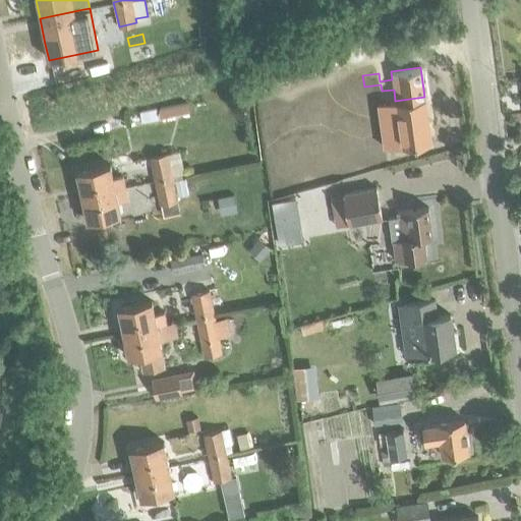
[(183,103),(159,107),(161,117),(169,116),(169,113),(185,110),(183,103)]
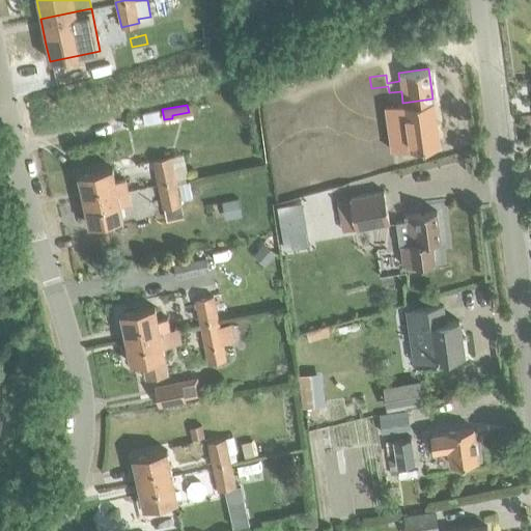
[(142,114),(144,123),(162,120),(160,110),(142,114)]
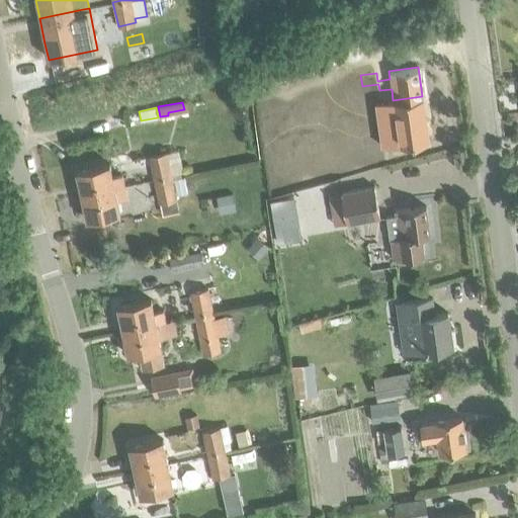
[(178,150),(149,156),(154,179),(172,175),(172,174),(183,171),(178,150)]
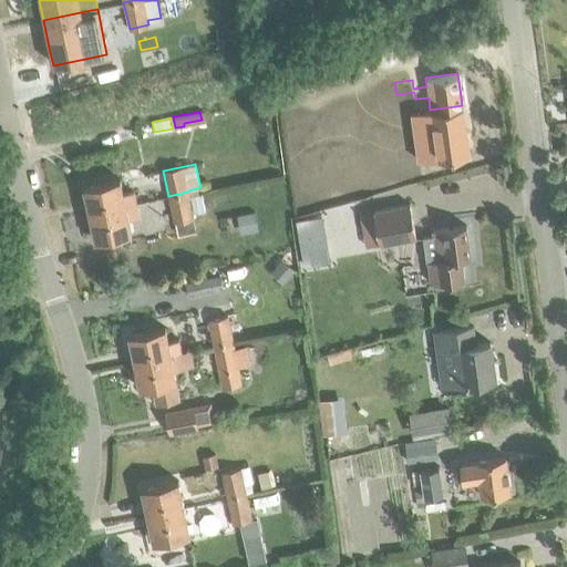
[(120,178),(83,186),(89,215),(125,205),(136,203),(134,193),(123,195),(120,178)]
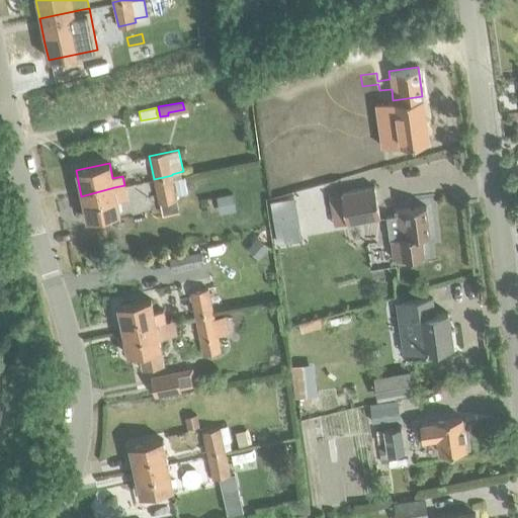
[(172,175),(154,179),(159,203),(167,201),(177,199),(176,195),(173,179),(172,175)]
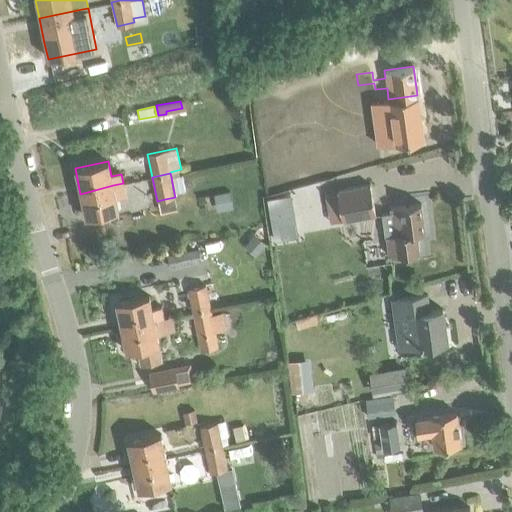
[(171,177),(174,193),(185,190),(181,175),(171,177)]
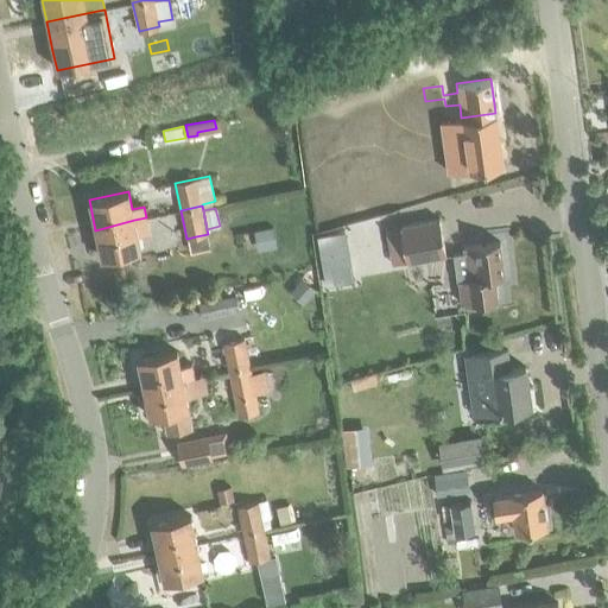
[(145,219),(95,230),(101,258),(140,249),(138,235),(149,233),(145,219)]
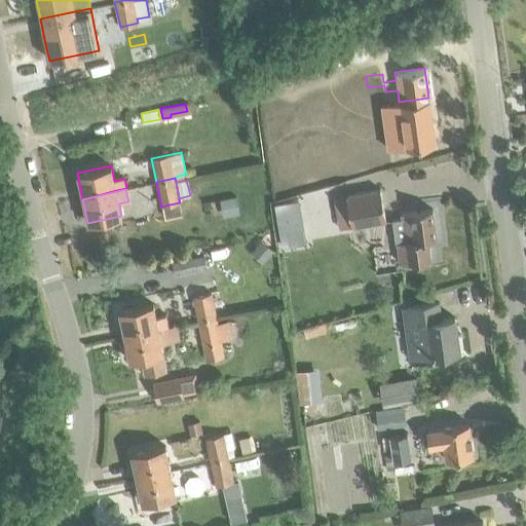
[(346,195),(351,226),(385,220),(379,189),(346,195)]
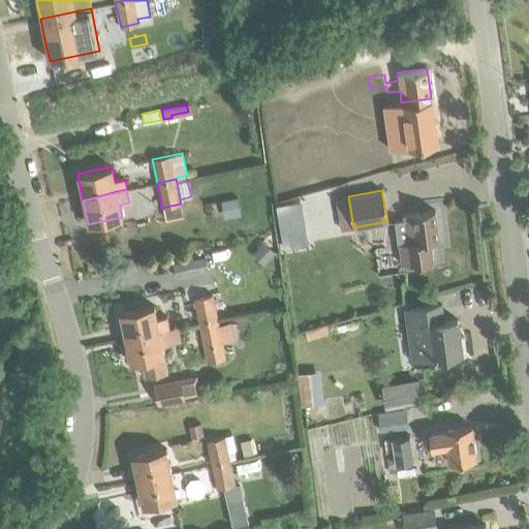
[(221,199),(224,218),(240,215),(237,196),(221,199)]
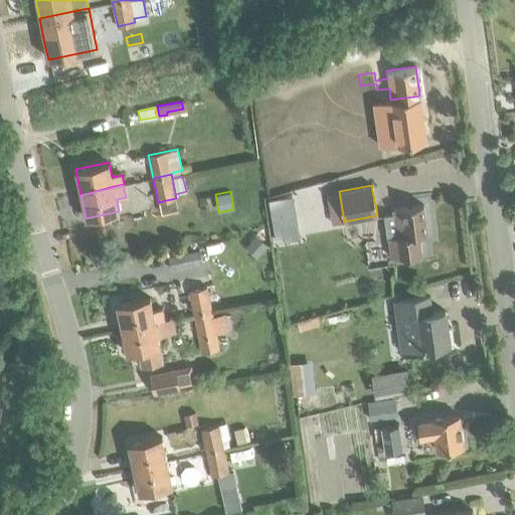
[(166,200),(158,202),(159,209),(167,208),(166,200)]
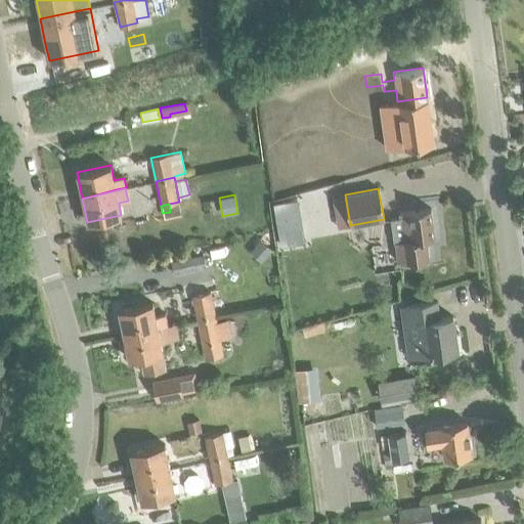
[(390,218),(393,242),(395,242),(398,261),(429,257),(426,238),(434,236),(430,208),(398,212),(399,217),(390,218)]
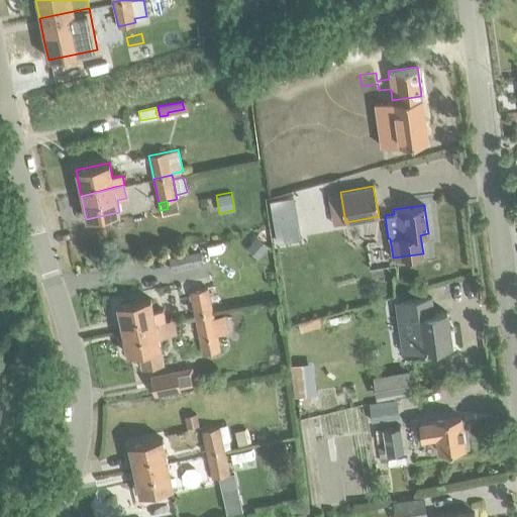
[(257,238),(249,247),(260,255),(268,246),(257,238)]
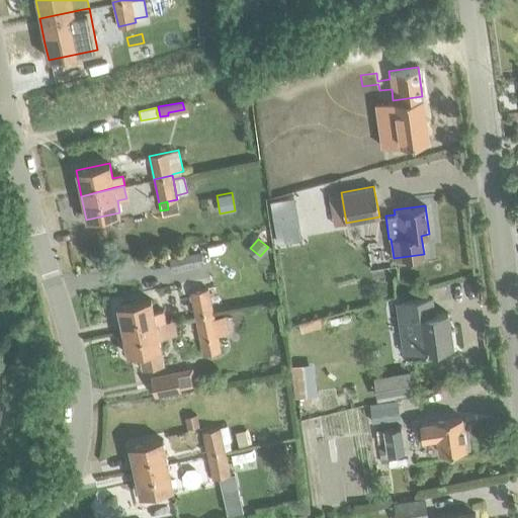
[(169,257),(172,271),(203,264),(200,250),(169,257)]
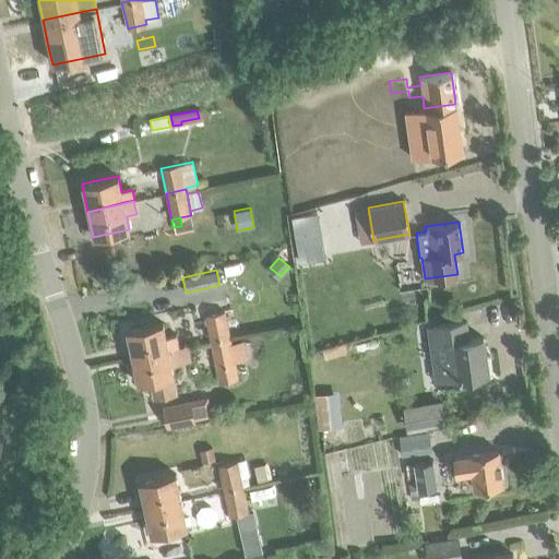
[(205,314),(210,341),(230,336),(225,311),(205,314)]
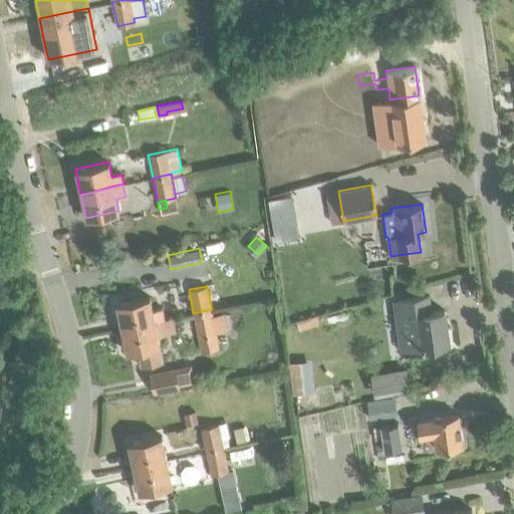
[(404,348),(447,342),(442,310),(431,312),(429,295),(397,300),(404,348)]
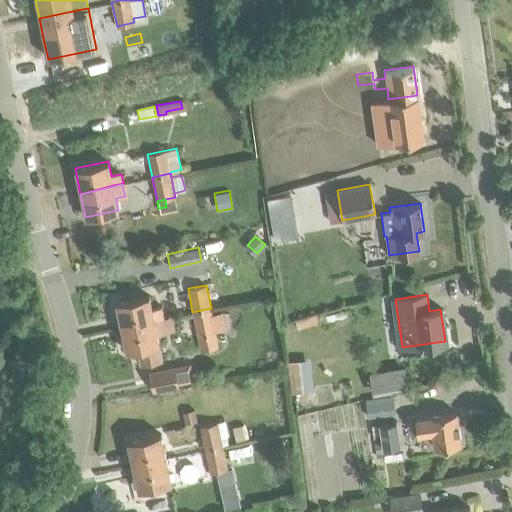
[(117,303),(122,326),(163,317),(161,307),(152,309),(149,296),(117,303)]
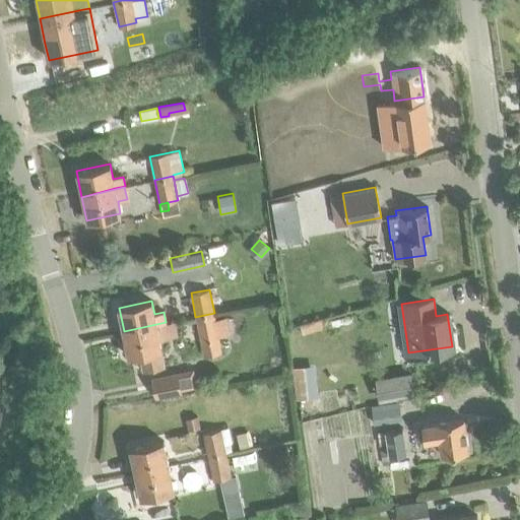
[(214,313),(195,317),(203,355),(221,351),(214,313)]
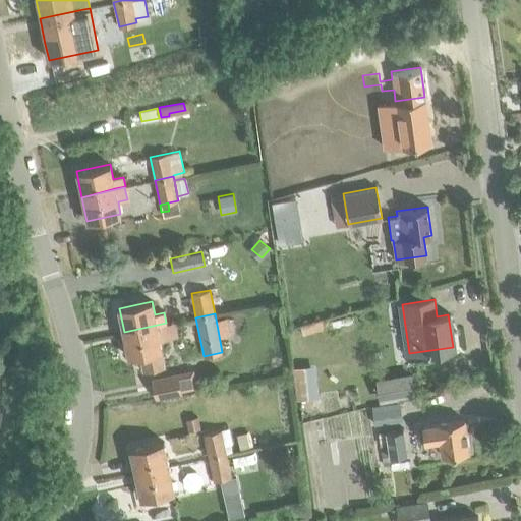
[(327,317),(302,325),(305,334),(330,327),(327,317)]
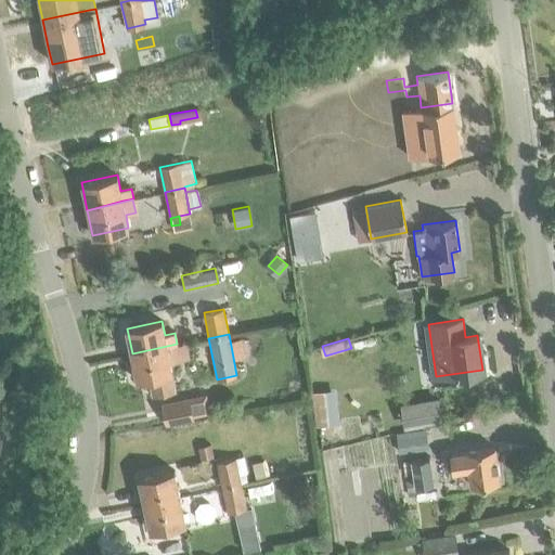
[(178,344),(132,353),(138,381),(151,378),(154,394),(176,389),(169,360),(180,358),(178,344)]
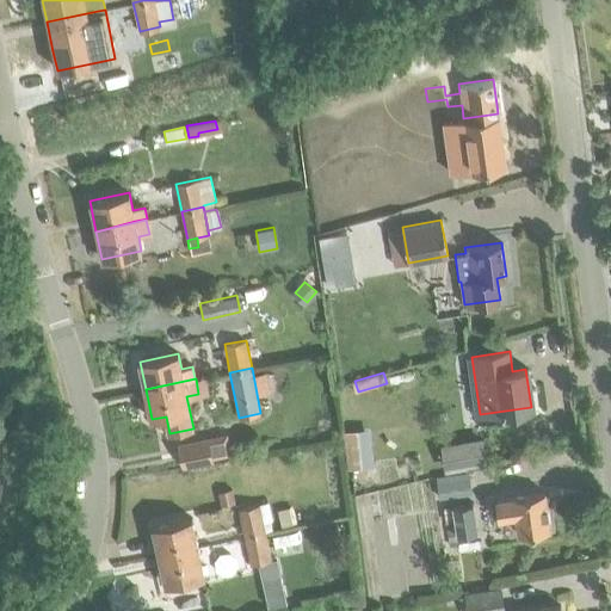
[(20,405),(11,406),(14,425),(26,423),(29,423),(25,403),(20,405)]
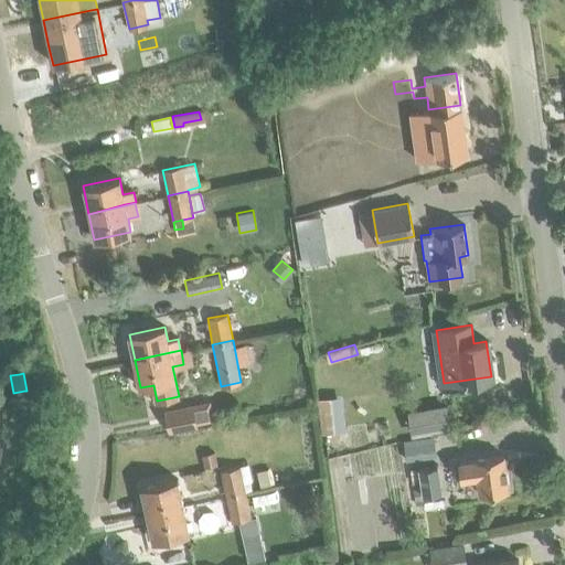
[(318,400),(321,433),(344,430),(341,397),(318,400)]
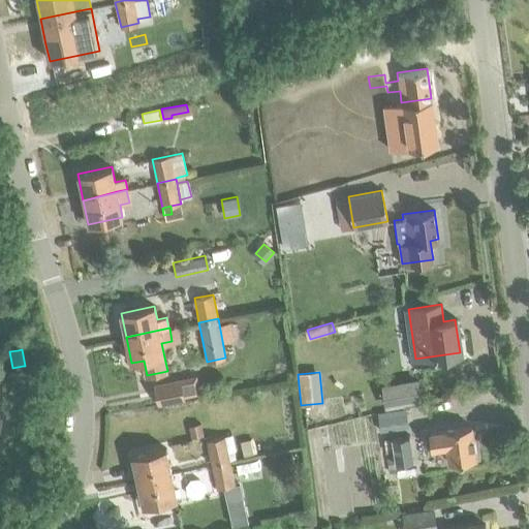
[(197,377),(155,386),(159,403),(185,398),(184,397),(200,393),(197,377)]
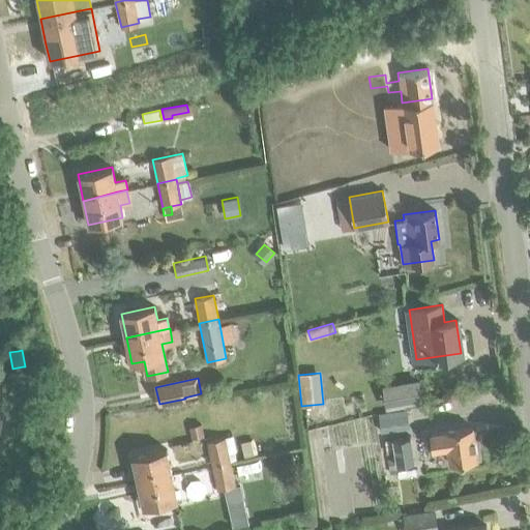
[(419,383),(383,389),(385,406),(421,401),(419,383)]
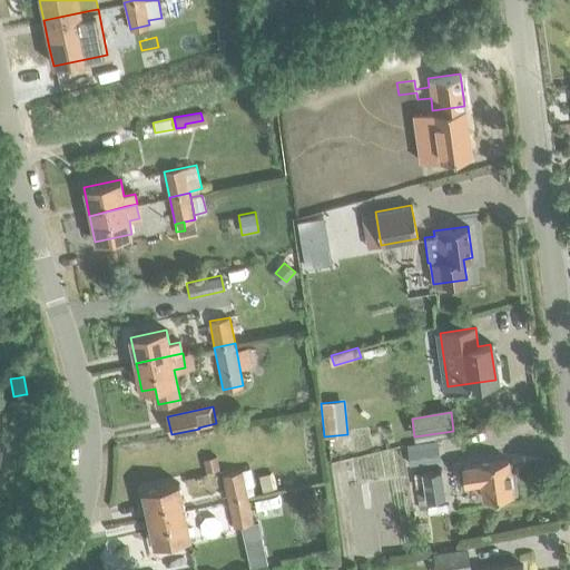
[(406,444),(410,465),(440,461),(436,440),(406,444)]
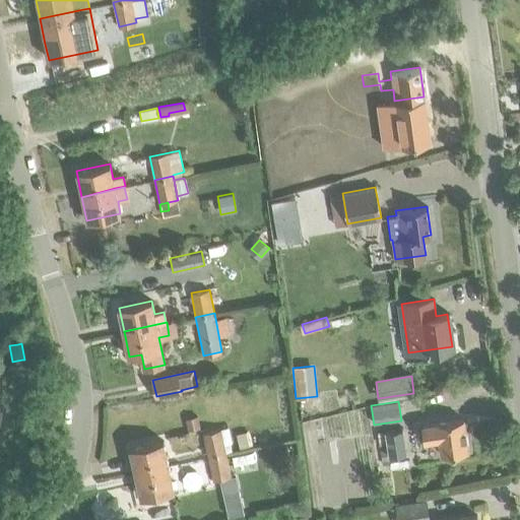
[(196,416),(185,418),(187,431),(198,428),(196,416)]
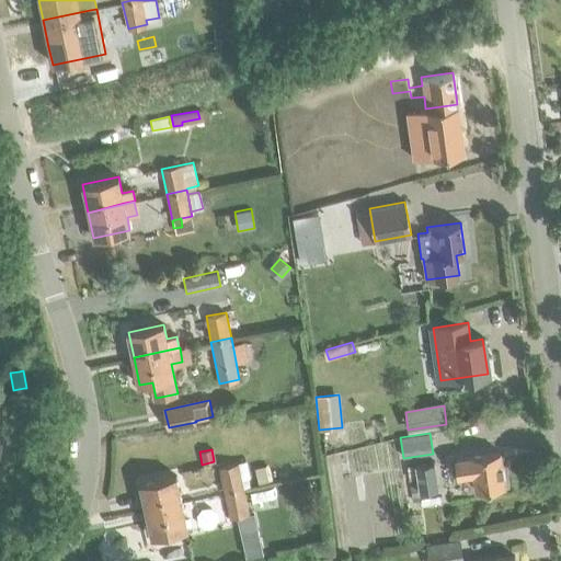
[(456,457),(458,476),(473,473),(476,489),(504,485),(500,451),(456,457)]
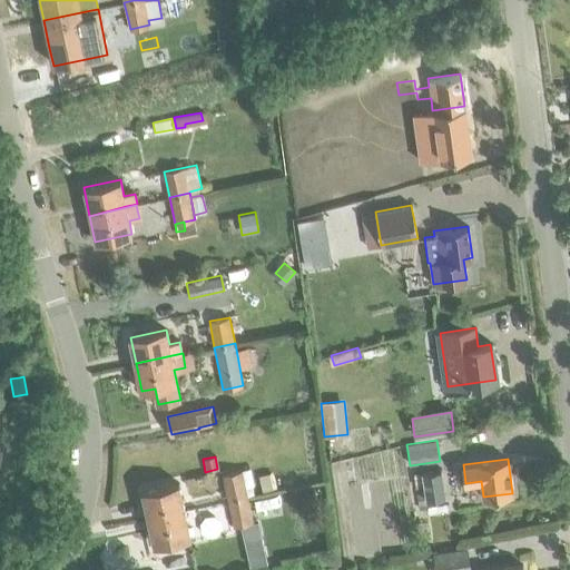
[(222,474),(227,498),(247,493),(246,487),(255,484),(251,468),(222,474)]
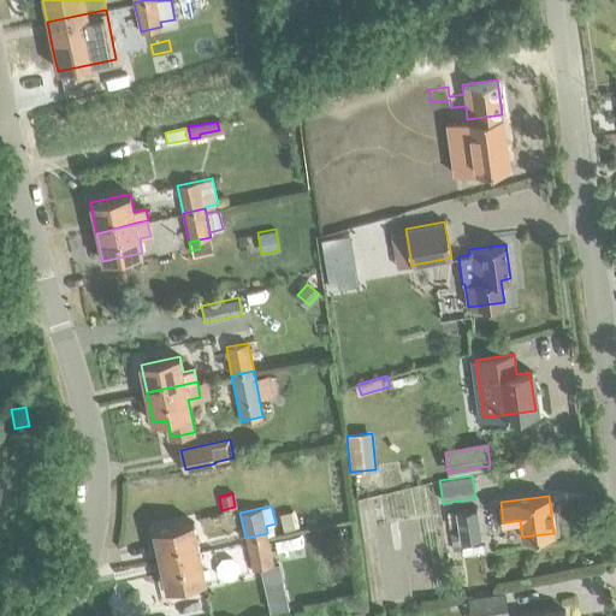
[(456,509),(448,510),(449,527),(458,526),(458,531),(450,532),(452,550),(462,549),(461,540),(481,537),(478,507),(456,509)]
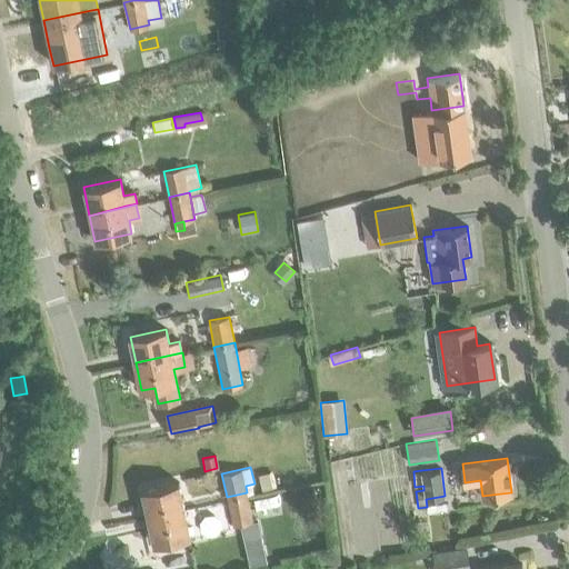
[(269,471),(258,475),(261,489),(272,487),(269,471)]
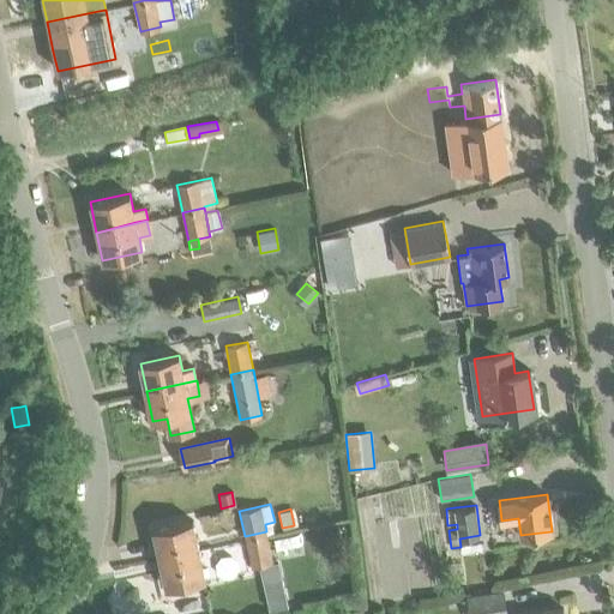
[(151,528),(158,558),(197,547),(191,519),(151,528)]
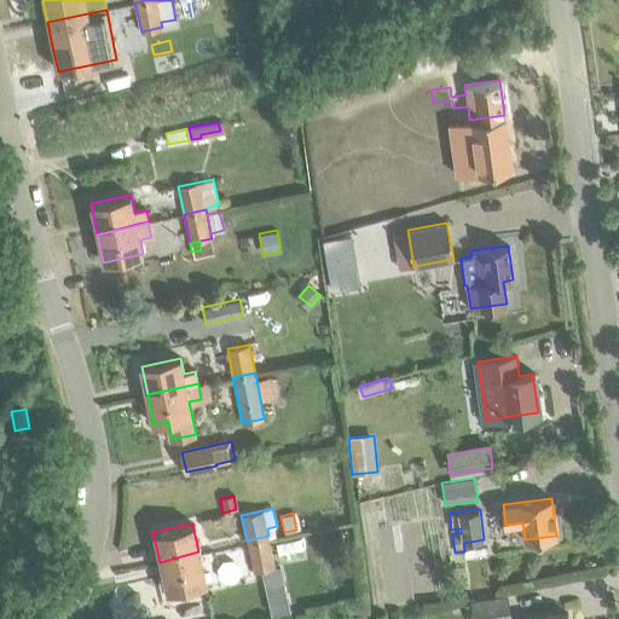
[(268,536),(247,541),(253,571),(261,570),(276,566),(268,536)]
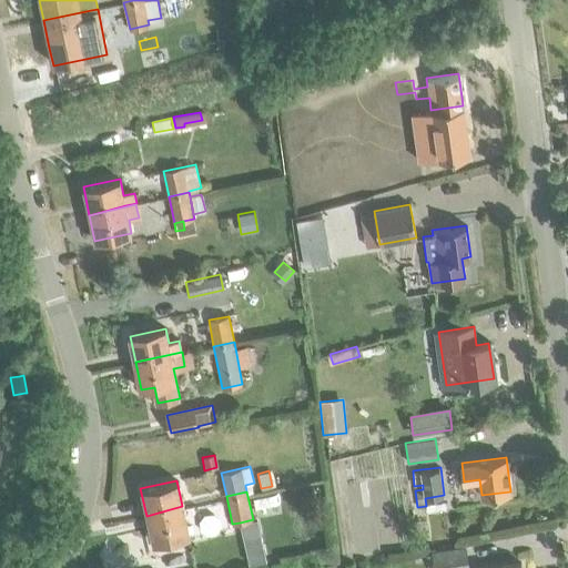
[(182,506),(146,516),(152,543),(189,536),(182,506)]
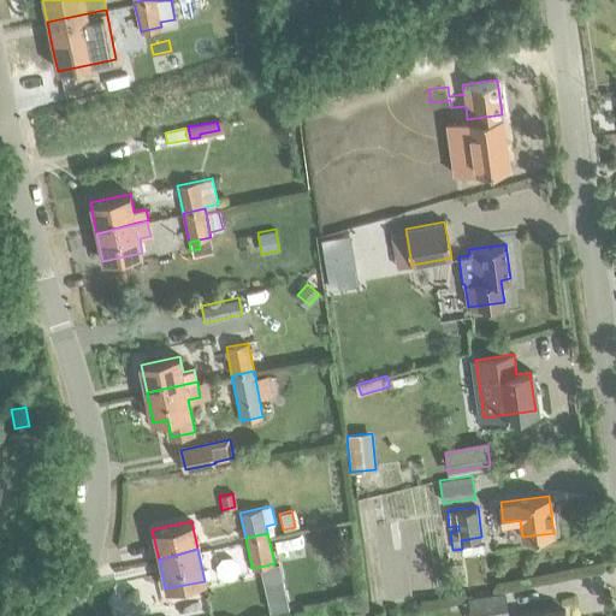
[(274,563),(260,567),(264,580),(282,576),(278,563),(274,563)]
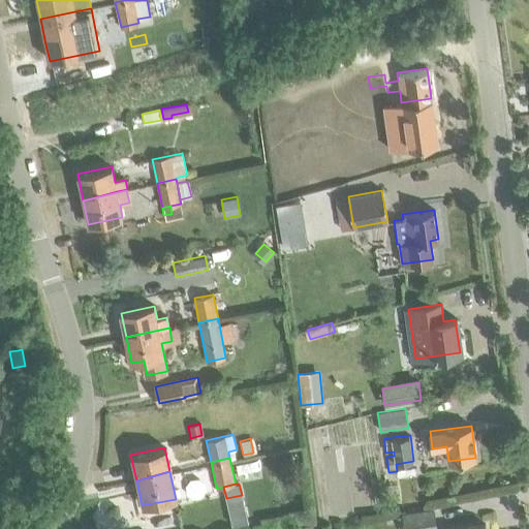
[(402,512),(404,528),(436,528),(434,507),(402,512)]
